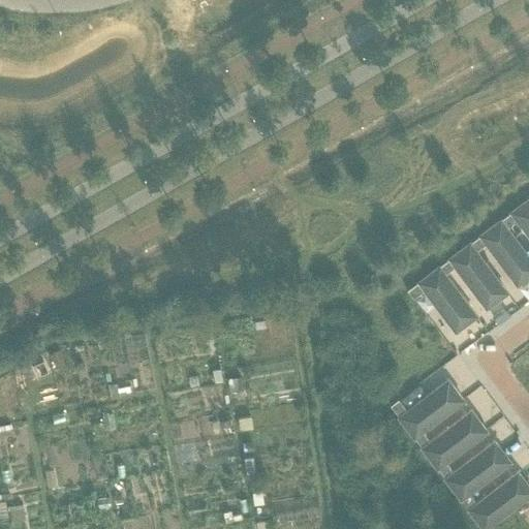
[(528,197),(499,220),(505,227),(517,220),(528,236),(528,197)]
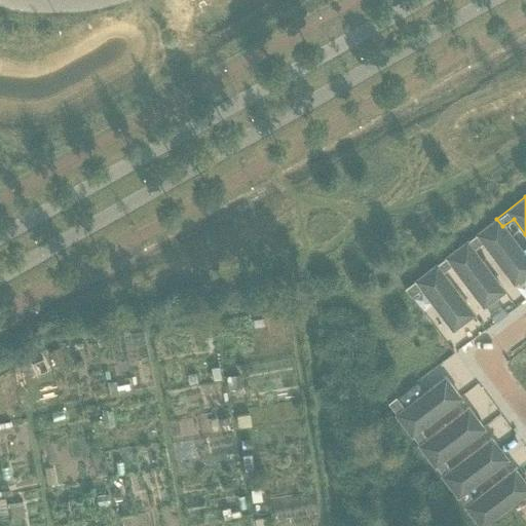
[(466,241),(472,250),(483,241),(514,283),(525,272),(525,257),(502,226),(496,219),(466,241)]
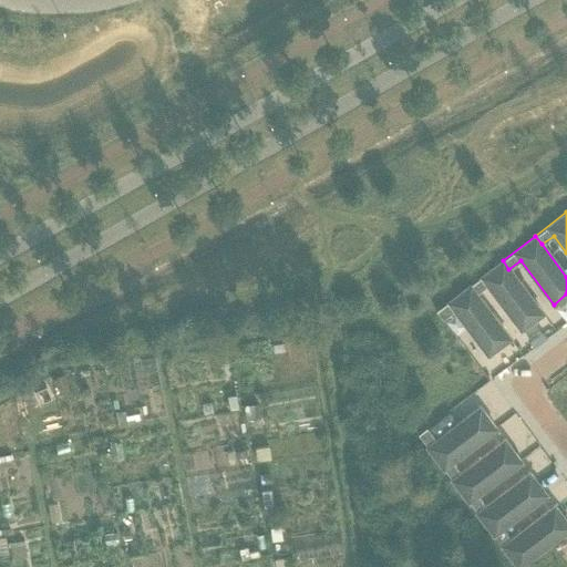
[(542,313),(508,269),(503,260),(470,286),(475,295),(487,286),(521,329),(542,313)]
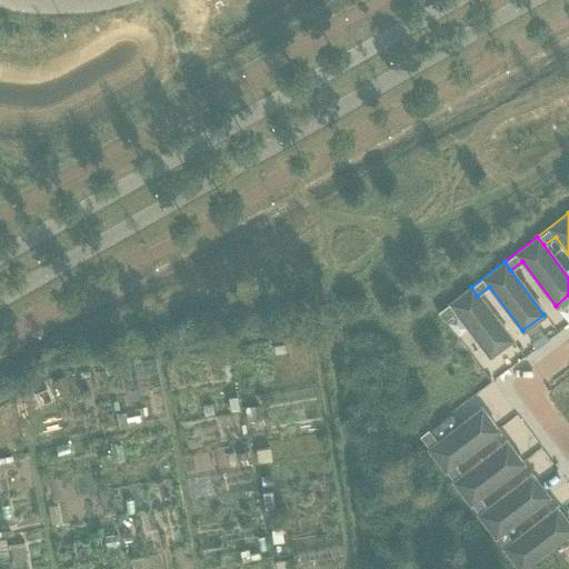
[(510,339),(477,296),(471,287),(437,312),(443,321),(456,311),(489,356),(510,339)]
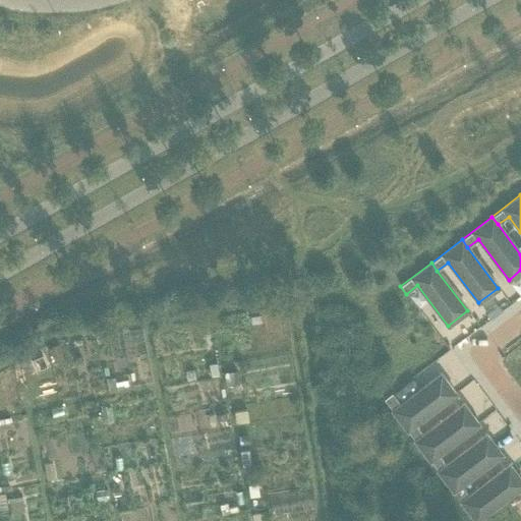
[(400,404),(392,393),(384,399),(407,429),(415,423),(455,394),(441,373),(400,404)]
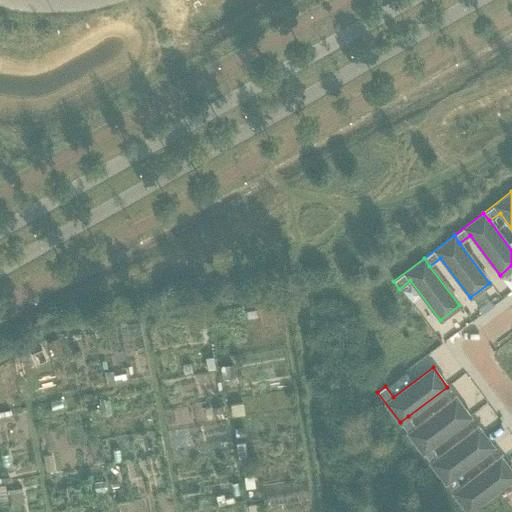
[(112,371),(105,372),(107,383),(126,379),(124,373),(113,375),(112,371)]
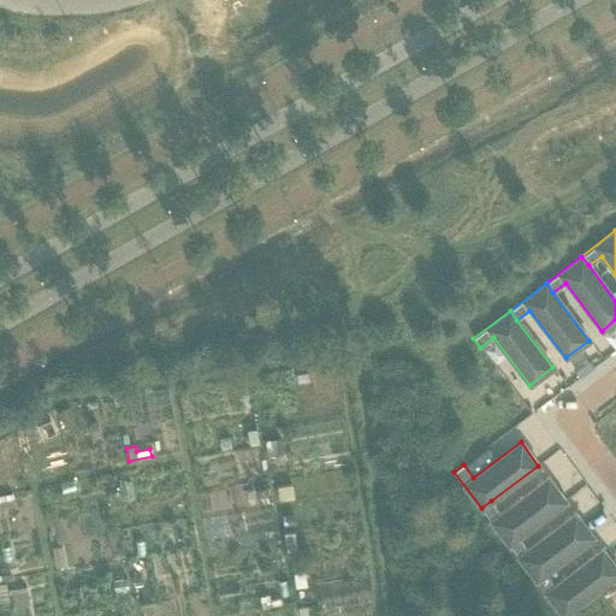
[(499,514),(491,501),(481,508),(508,544),(517,537),(566,501),(548,478),(499,514)]
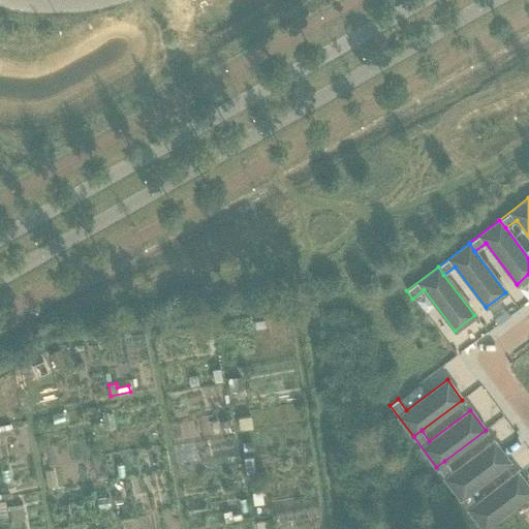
[(0,434),(10,433),(9,424),(0,425),(0,434)]
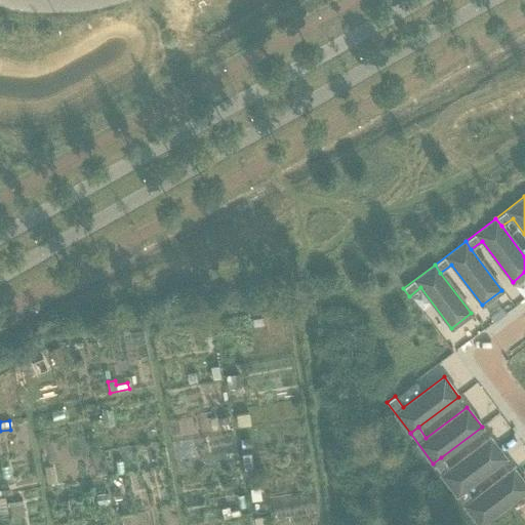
[(113,429),(104,431),(106,441),(115,439),(113,429)]
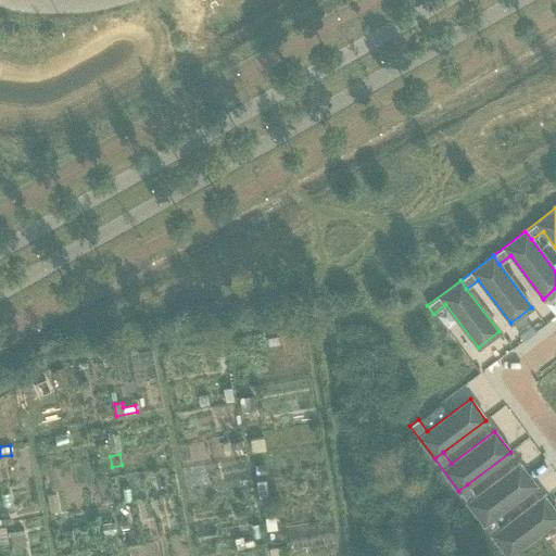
[(476,496),(467,484),(458,491),(483,523),(492,517),(534,484),(518,464),(476,496)]
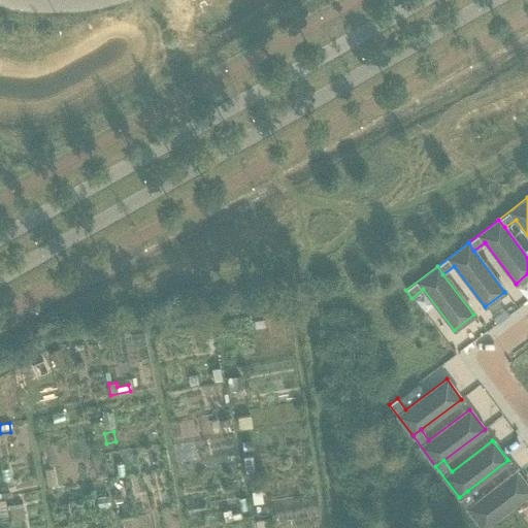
[(474,501),(467,491),(459,497),(482,527),(527,493),(527,487),(516,471),(474,501)]
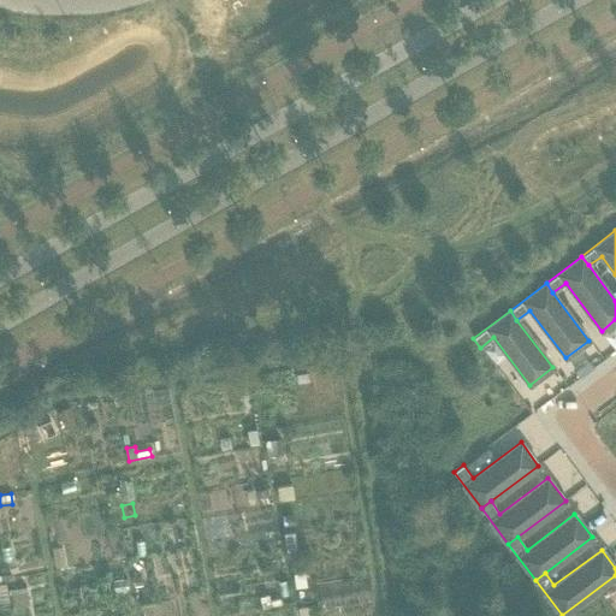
[(25,586),(11,588),(13,606),(28,604),(25,586)]
